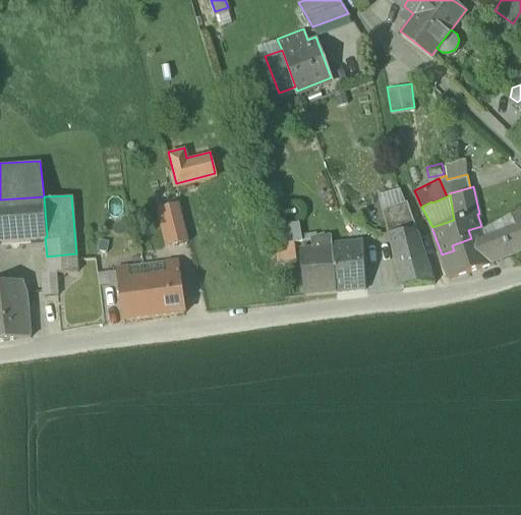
[(0,199),(0,239),(45,237),(47,237),(44,196),(0,199)]
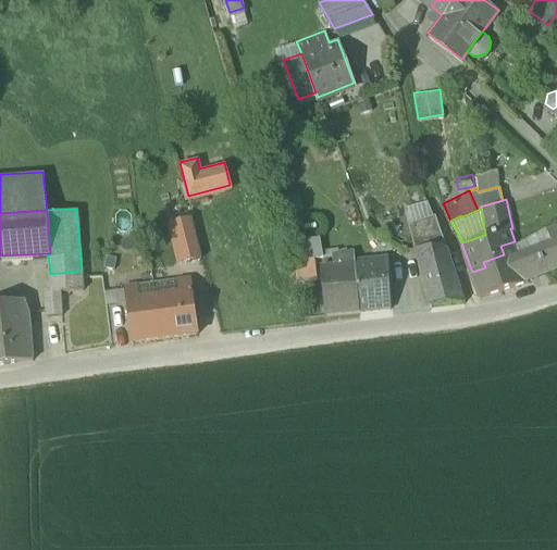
[(409,216),(411,228),(440,226),(434,210),(432,211),(431,211),(409,216)]
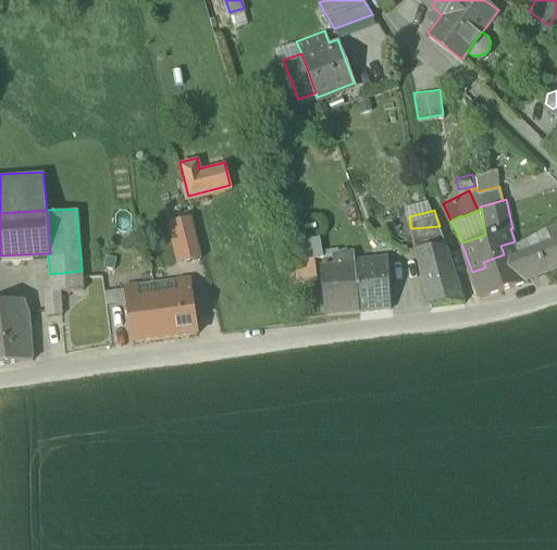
[(181,244),(185,258),(201,254),(192,216),(175,220),(178,233),(186,230),(189,241),(181,244)]
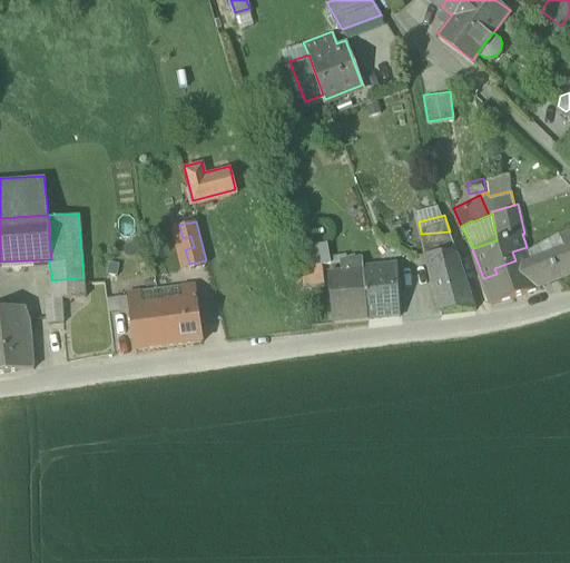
[(183,238),(179,225),(170,227),(179,266),(189,264),(185,249),(194,247),(190,236),(183,238)]
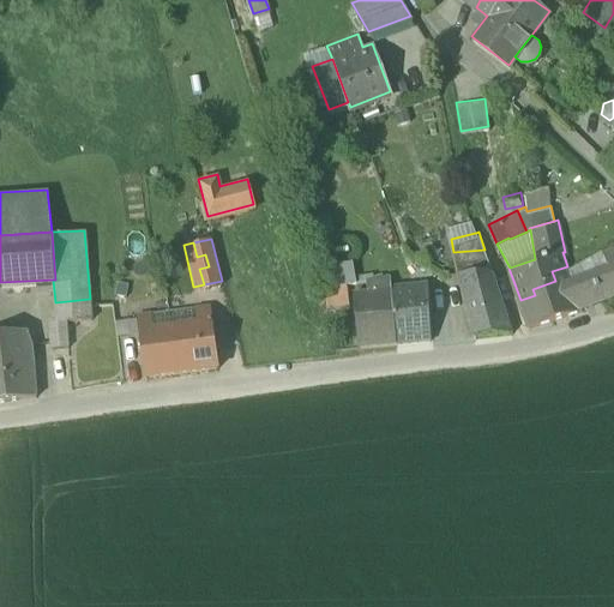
[(613,248),(603,253),(608,266),(613,264),(613,248)]
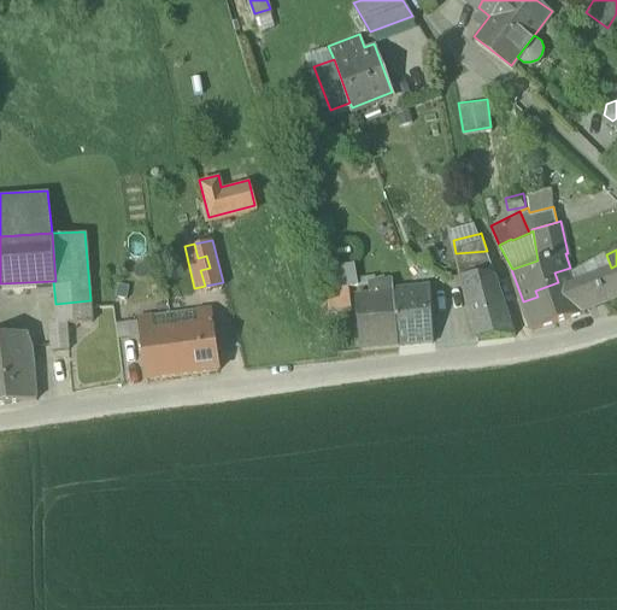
[(454,253),(459,273),(493,270),(487,251),(456,253),(454,253)]
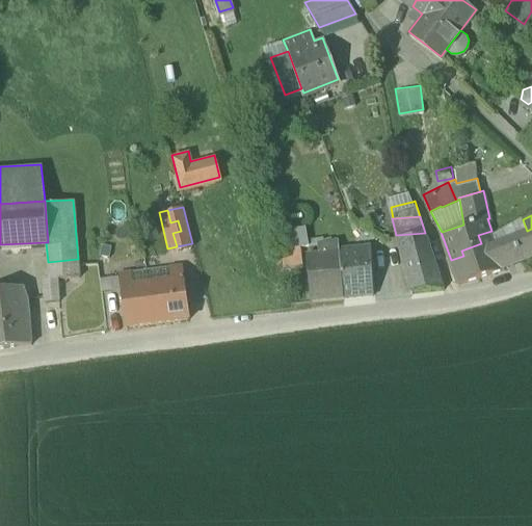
[(523,219),(491,232),(490,233),(495,243),(527,231),(523,219)]
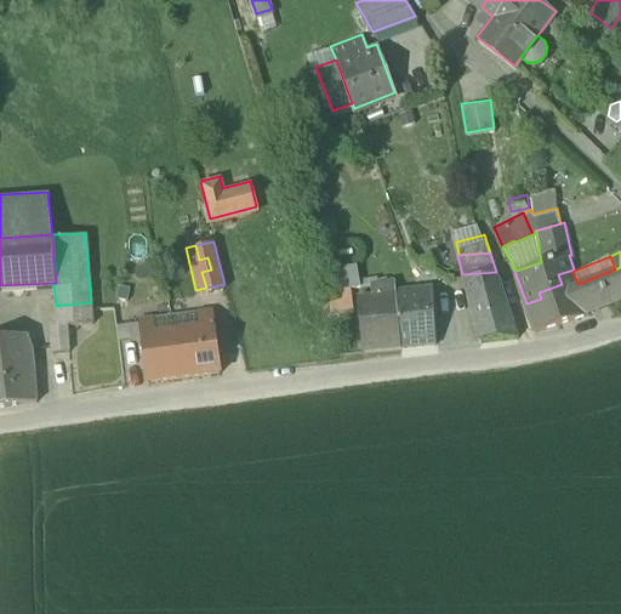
[(620,267),(615,269),(577,284),(573,272),(574,271),(574,269),(558,274),(562,284),(539,293),(541,299),(527,303),(535,328),(588,311),(586,307),(620,293),(620,267)]
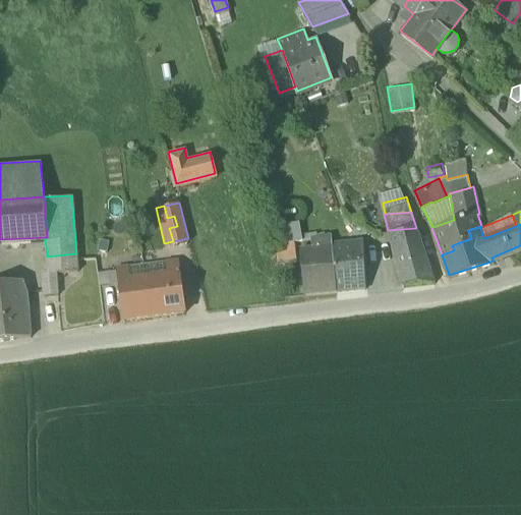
[(388,230),(402,283),(433,279),(416,228),(388,230)]
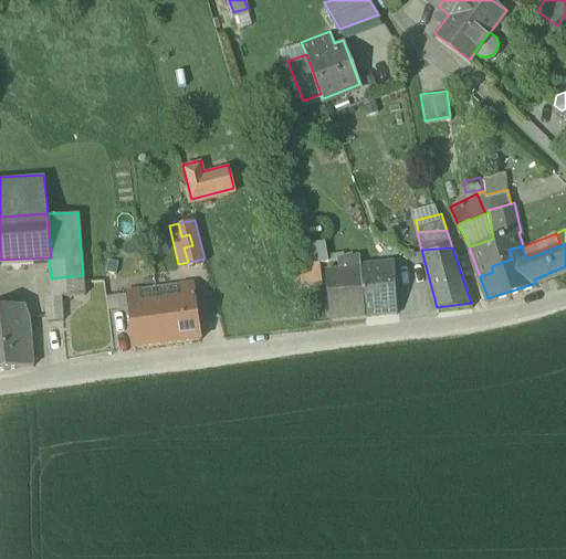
[(337,256),(339,266),(360,261),(359,252),(337,256)]
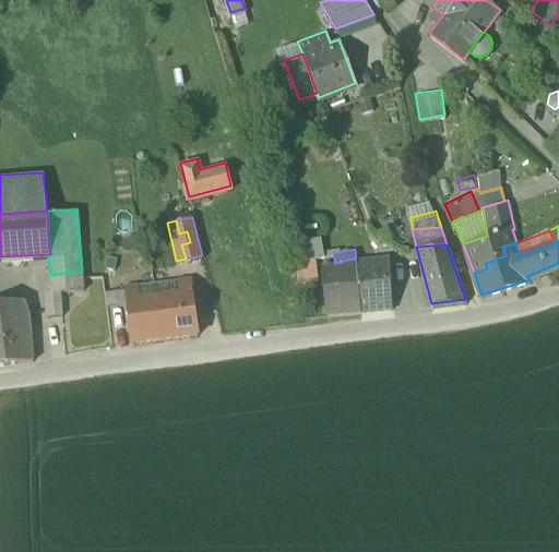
[(389,254),(356,258),(360,310),(391,307),(389,254)]
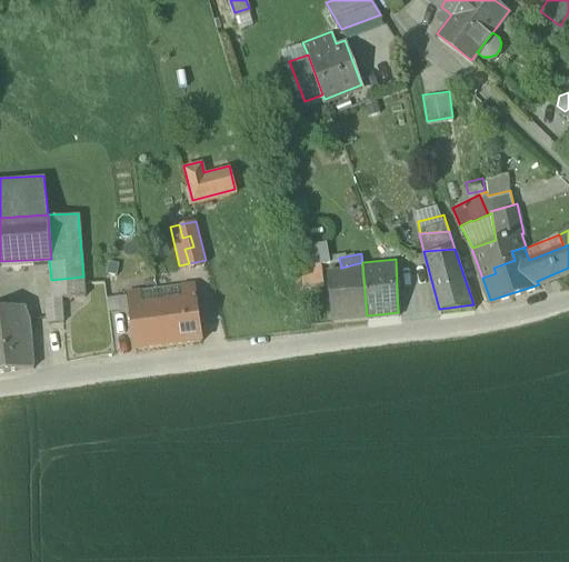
[(331,319),(367,315),(362,262),(341,268),(327,269),(328,278),(331,319)]
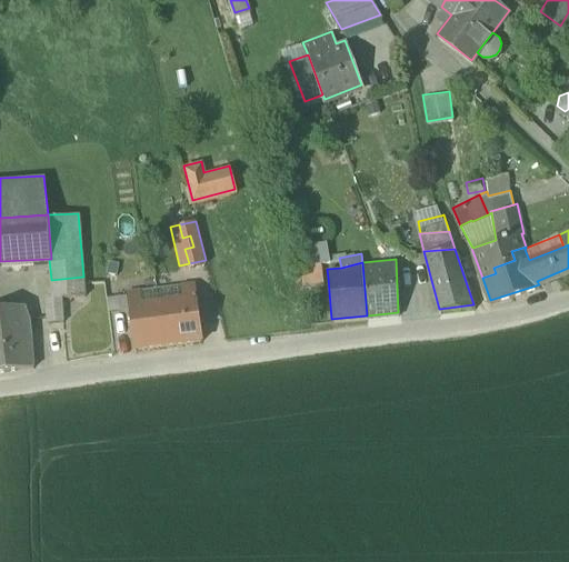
[(45,294),(47,320),(62,319),(61,294),(85,292),(83,277),(51,280),(51,293),(45,294)]
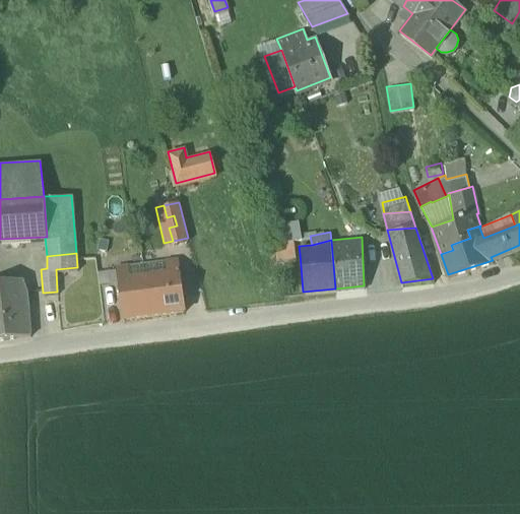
[(117,264),(118,279),(179,271),(177,257),(117,264)]
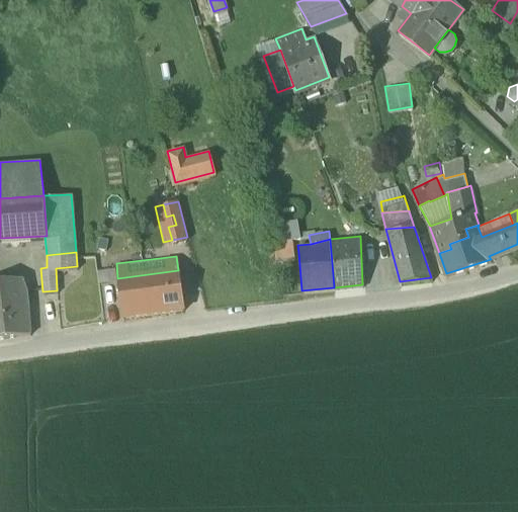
[(183,308),(178,270),(117,278),(122,316),(183,308)]
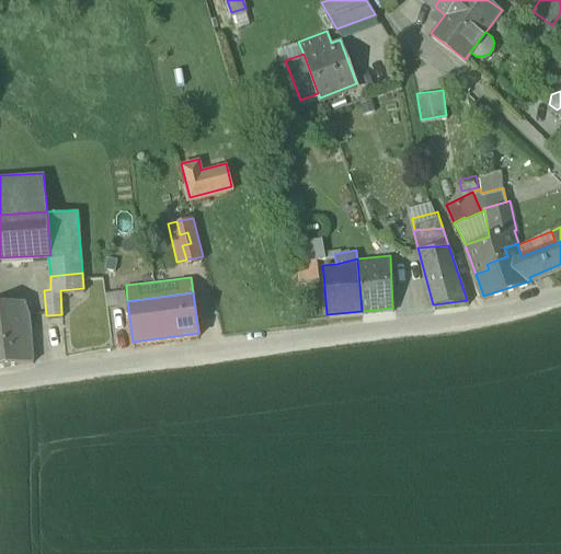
[(23,300),(0,302),(0,364),(33,359),(27,312),(24,300),(23,300)]
